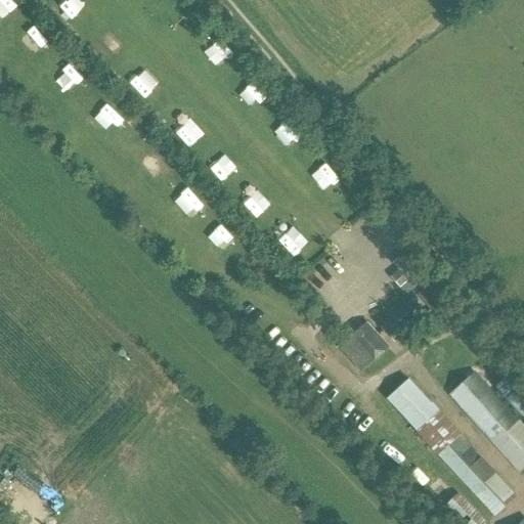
[(27,53),(39,45),(25,23),(12,30),(27,53)]
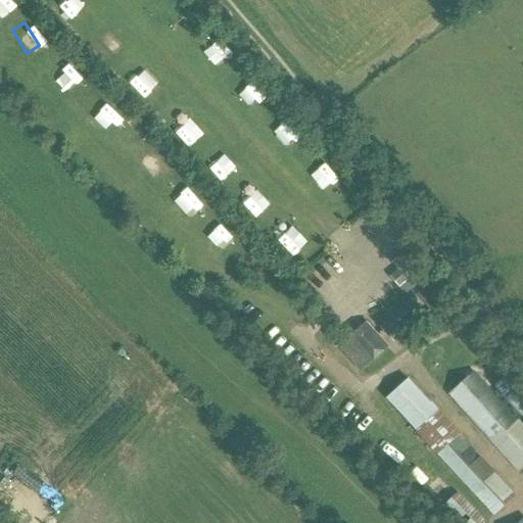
[(145,72),(135,76),(140,91),(151,87),(145,72)]
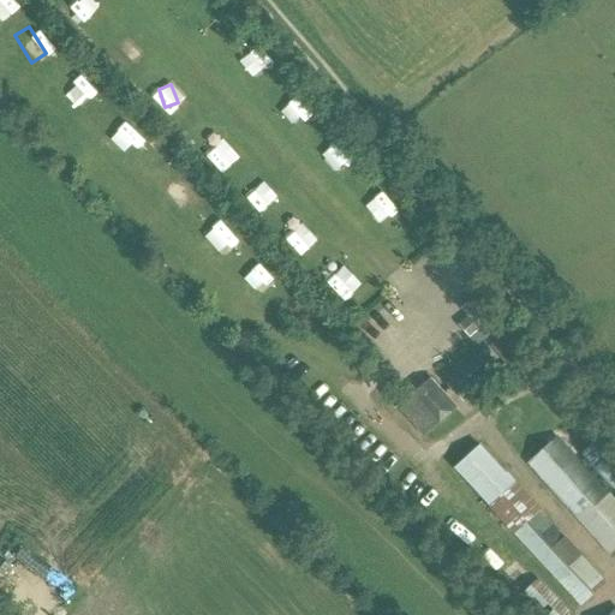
[(340,145),(315,154),(323,174),(347,165),(340,145)]
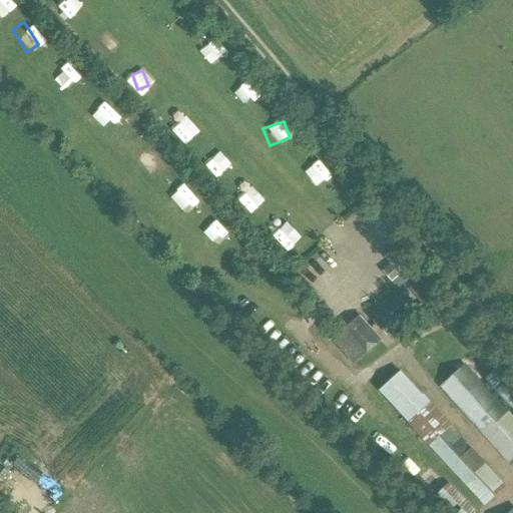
[(395,263),(385,272),(398,288),(424,266),(404,242),(388,255),(395,263)]
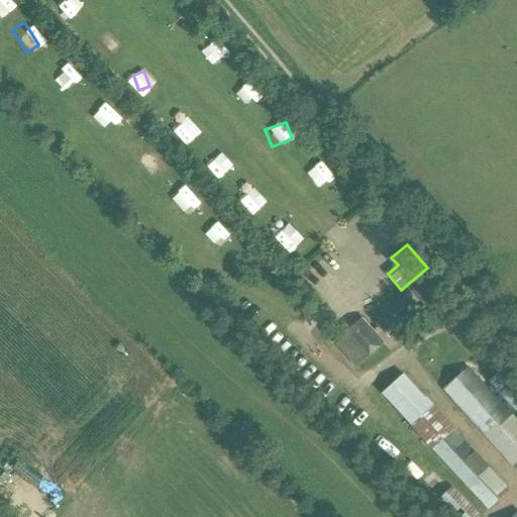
[(404,292),(377,315),(393,334),(420,310),(404,292)]
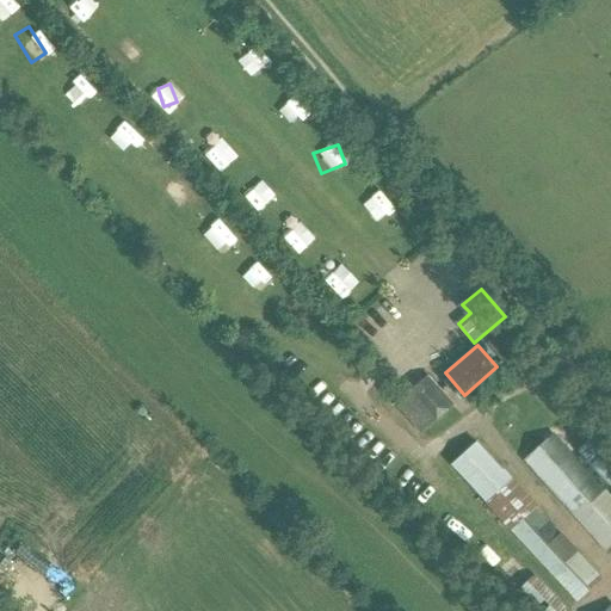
[(430,376),(411,393),(434,420),(454,403),(430,376)]
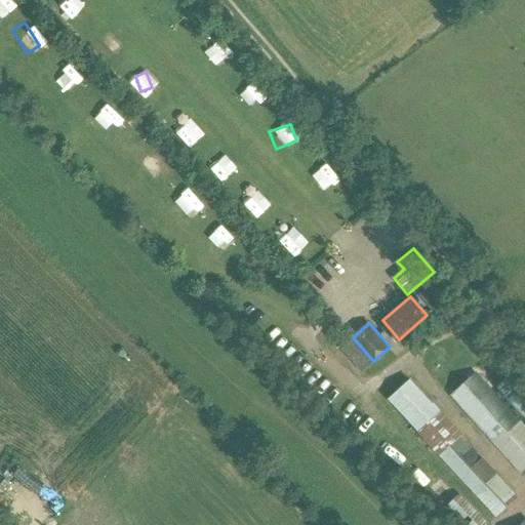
[(524,374),(519,368),(497,388),(524,417),(524,374)]
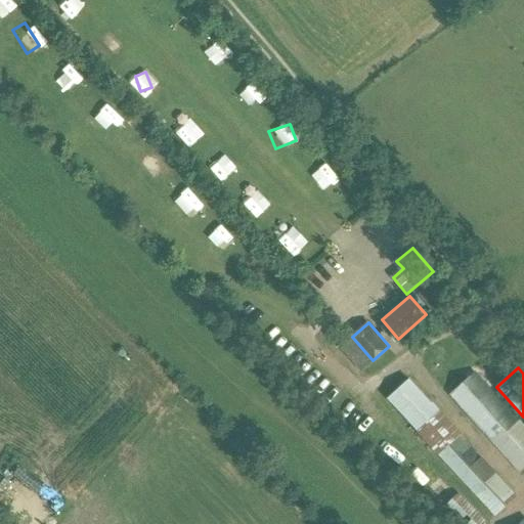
[(523,425),(477,372),(449,396),(519,469),(523,465),(523,425)]
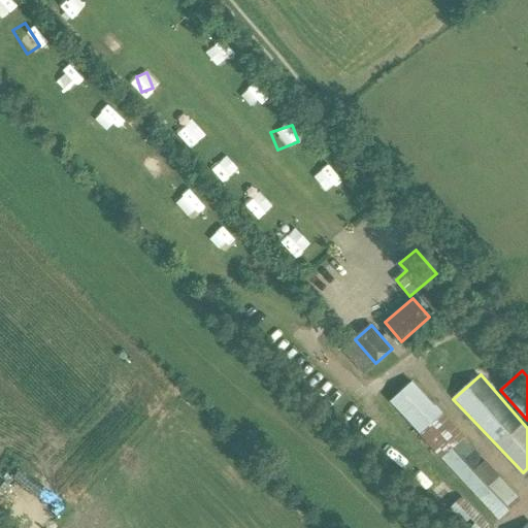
[(413,381),(391,401),(441,458),(498,520),(521,500),(413,381)]
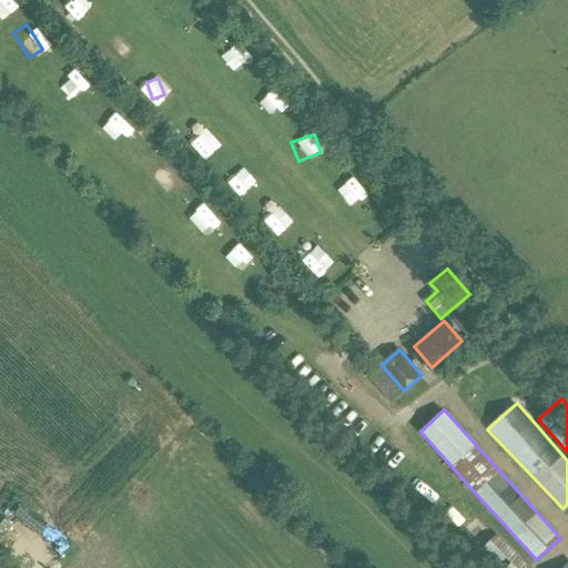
[(472,553),(488,567),(516,567),(523,563),(489,533),(472,553)]
